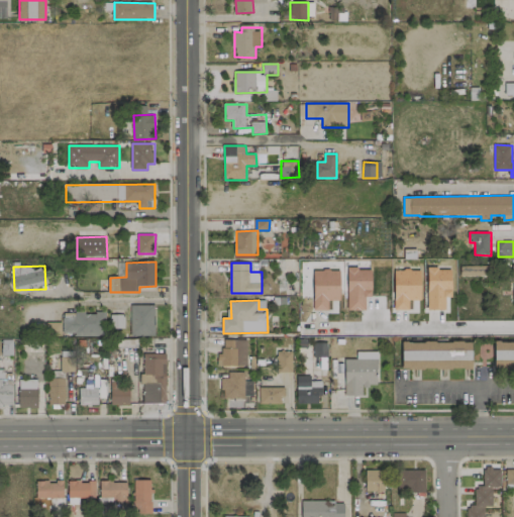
[(156,336),(157,305),(132,305),(131,335),(156,336)]
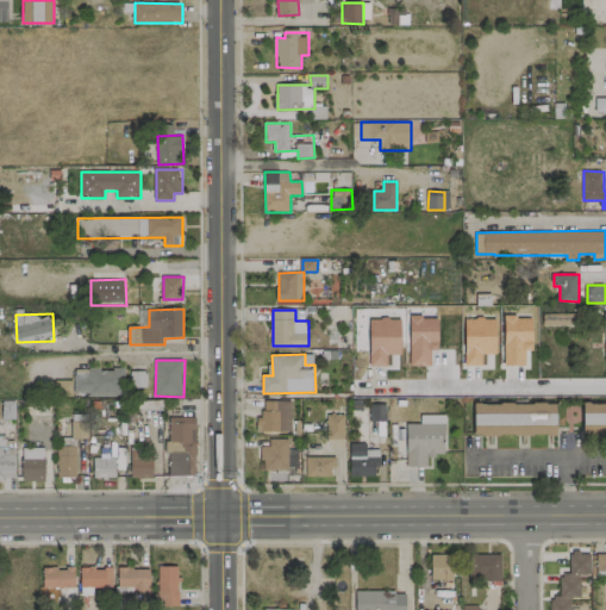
[(126,368),(89,369),(89,374),(75,374),(76,396),(126,394),(126,368)]
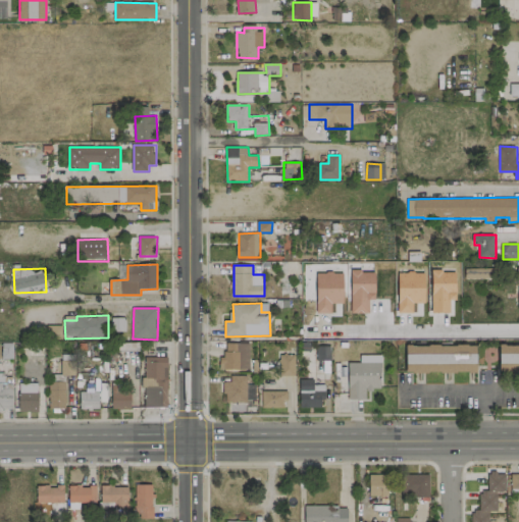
[(126,317),(113,317),(113,331),(127,331),(126,317)]
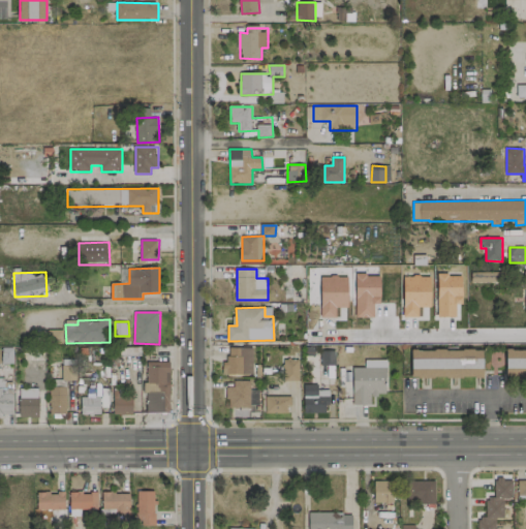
[(254,374),(254,347),(229,347),(229,362),(224,362),(223,374),(254,374)]
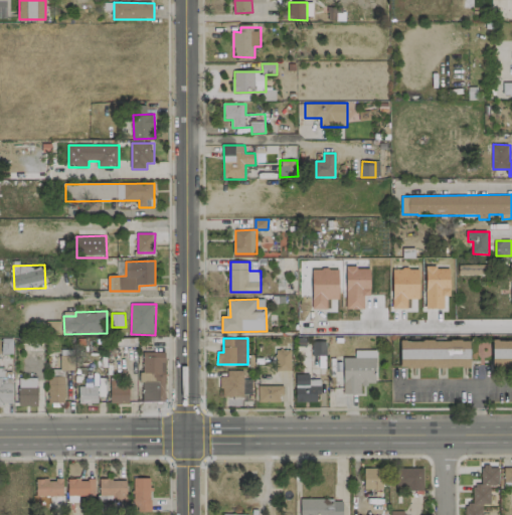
[(401,367),(471,368),(472,341),(402,340),(401,367)]
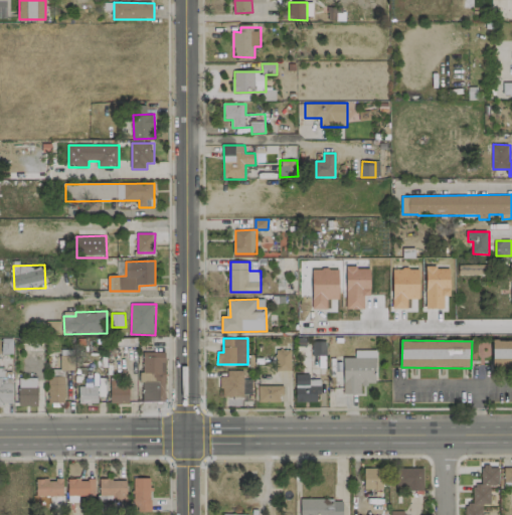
[(511,340),(494,341),(494,367),(511,367),(511,340)]
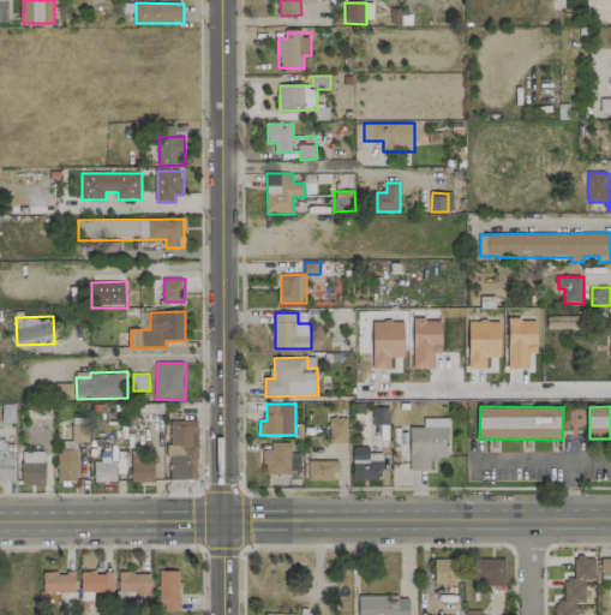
[(391,408),(375,408),(375,425),(391,425),(391,408)]
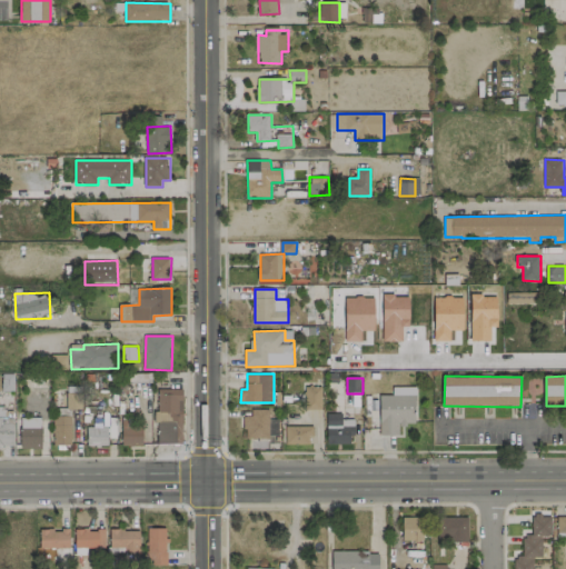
[(323,387),(307,387),(307,410),(324,409),(323,387)]
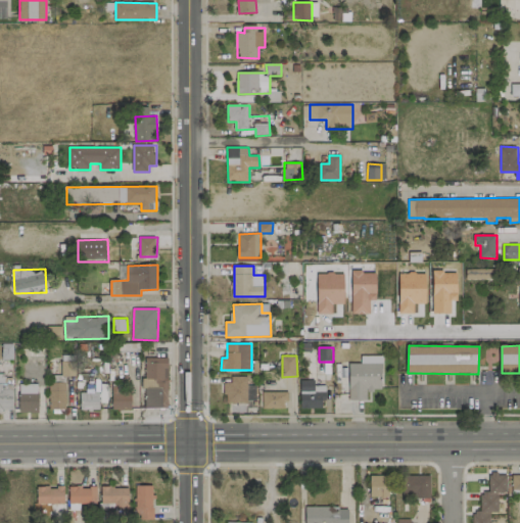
[(383,357),(363,355),(363,364),(350,363),(350,399),(368,400),(368,390),(383,390),(383,357)]
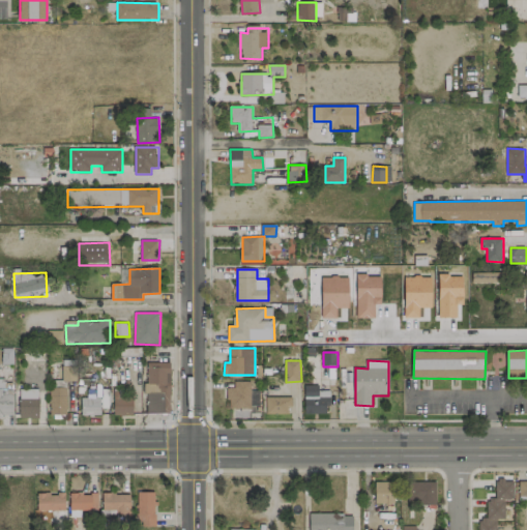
[(148,413),(172,413),(171,362),(148,363),(148,413)]
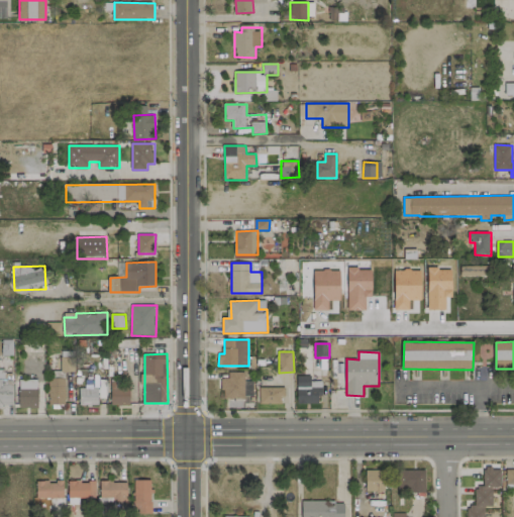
[(63,371),(74,371),(74,358),(63,358),(63,371)]
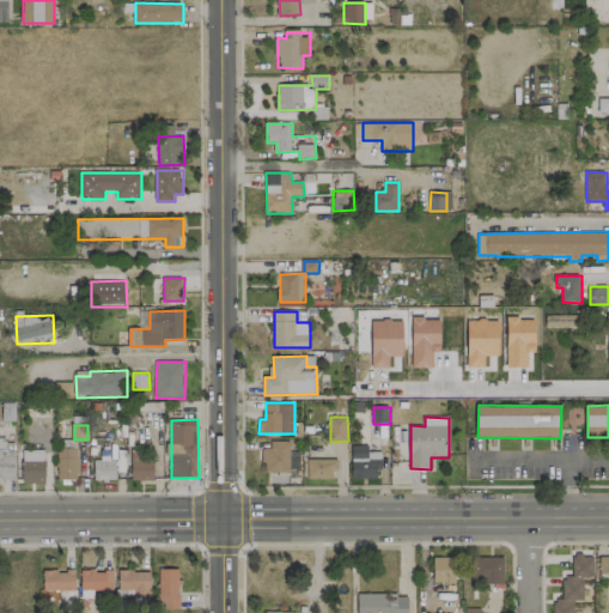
[(17,447),(7,447),(7,438),(0,437),(0,481),(17,483),(17,447)]
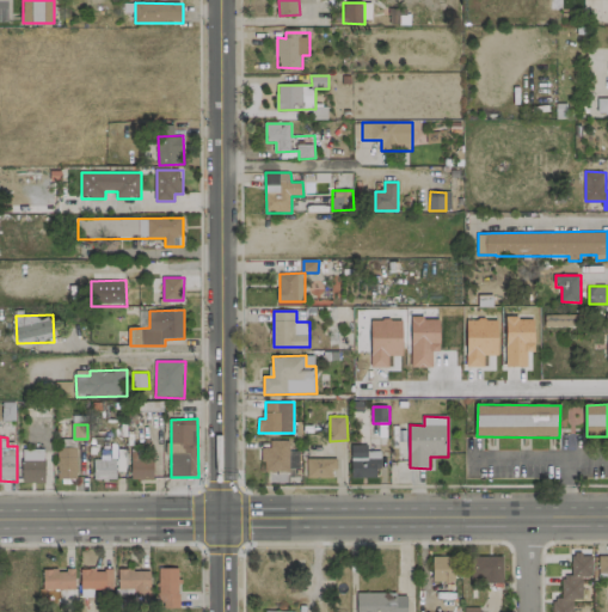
[(290,440),(272,441),(272,447),(264,447),(264,471),(292,471),(290,440)]
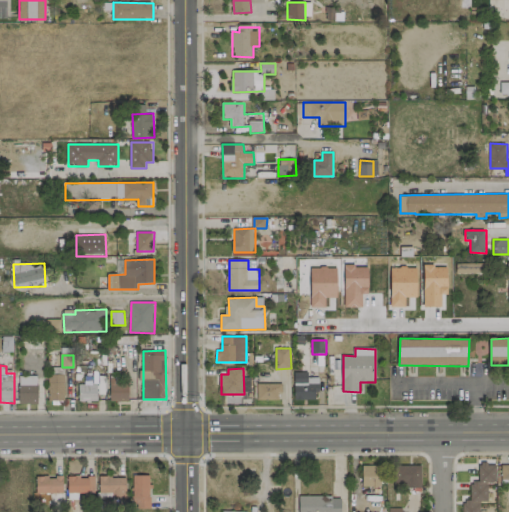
[(296,400),(319,400),(319,378),(309,378),(309,372),(295,372),(296,400)]
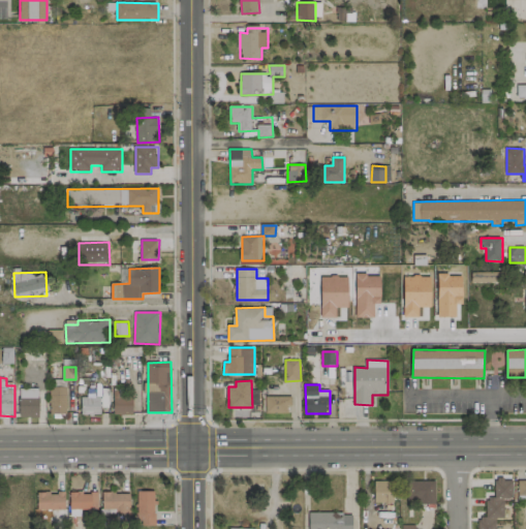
[(51,413),(67,414),(68,386),(52,386),(51,413)]
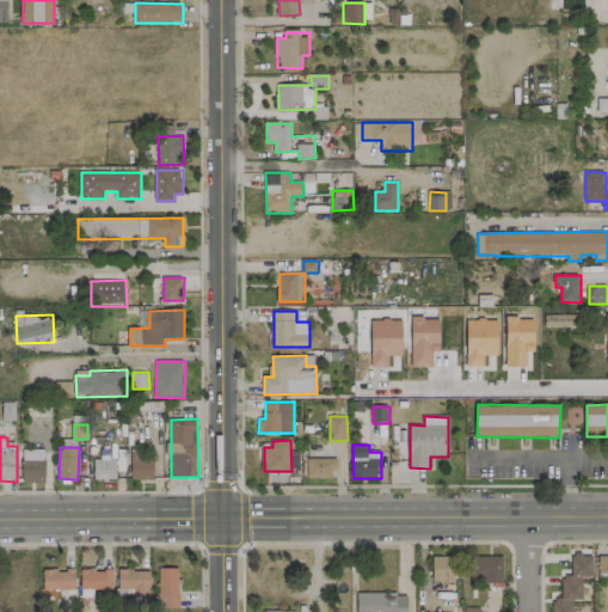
[(45,483),(47,450),(24,450),(23,483),(45,483)]
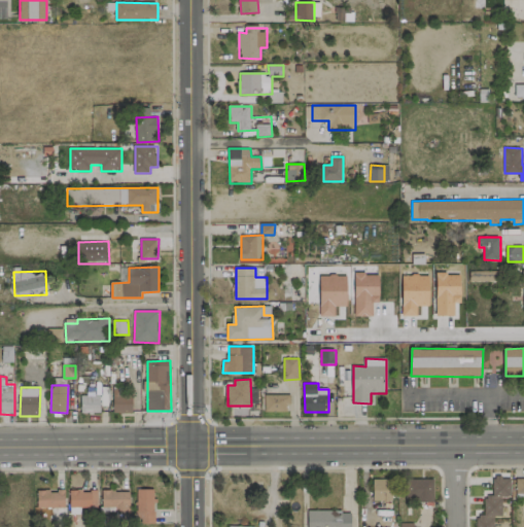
[(134,413),(133,391),(114,392),(114,413),(134,413)]
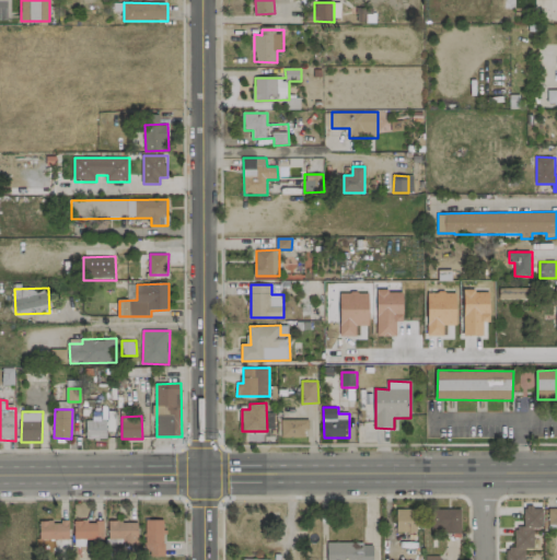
[(308,419),(282,420),(282,438),(308,436),(308,419)]
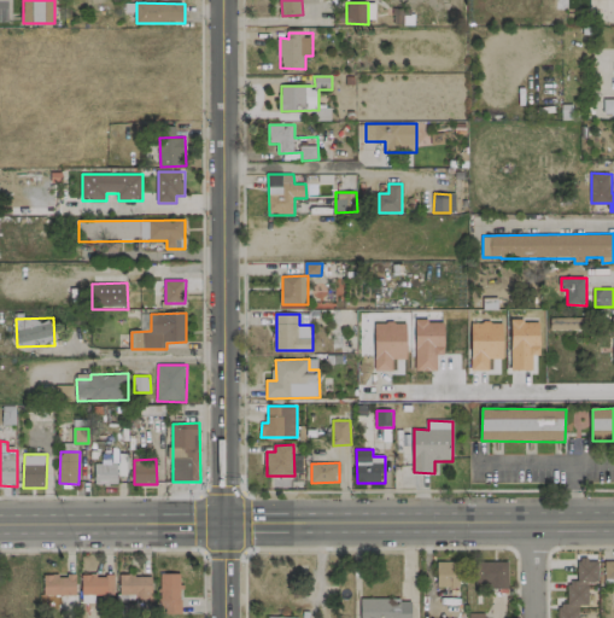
[(95,467),(97,484),(120,484),(118,476),(128,476),(128,466),(95,467)]
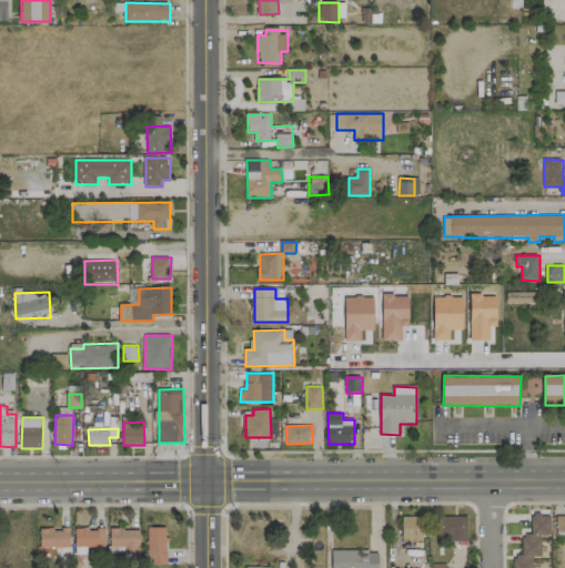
[(514,567),(541,567),(534,567),(534,557),(548,557),(548,548),(543,548),(543,535),(552,535),(552,515),(533,516),(533,536),(523,536),(523,557),(514,557),(514,567)]
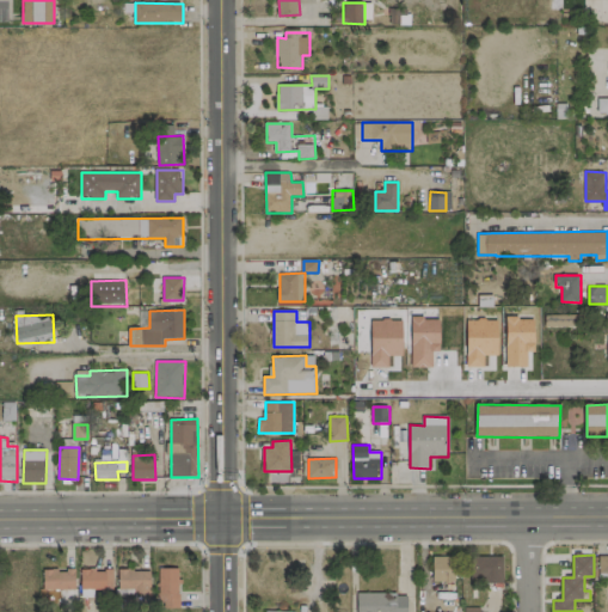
[(434,557),(435,582),(458,582),(456,556),(434,557)]
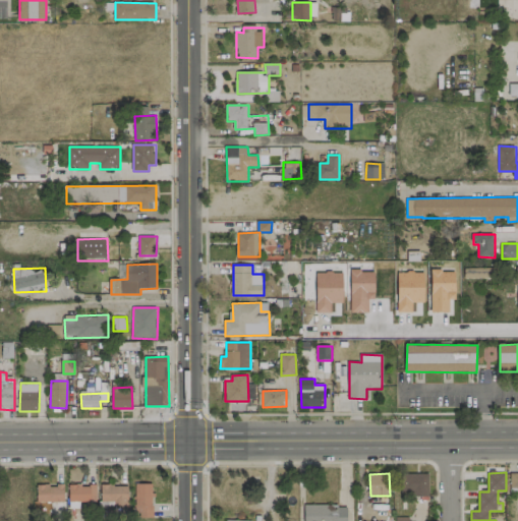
[(430,473),(405,473),(406,496),(430,495),(430,473)]
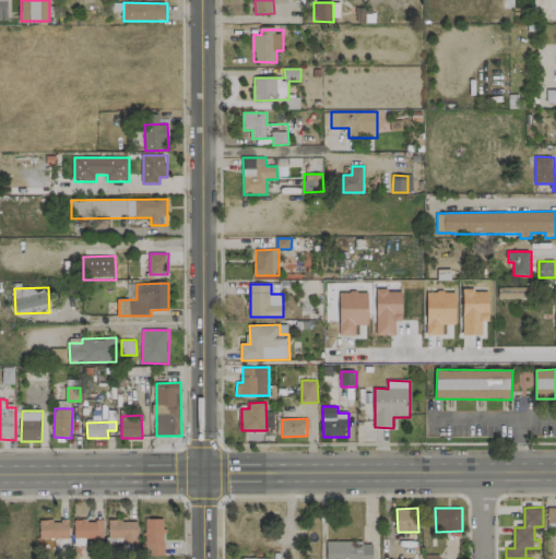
[(166,519),(146,519),(145,555),(165,556),(166,519)]
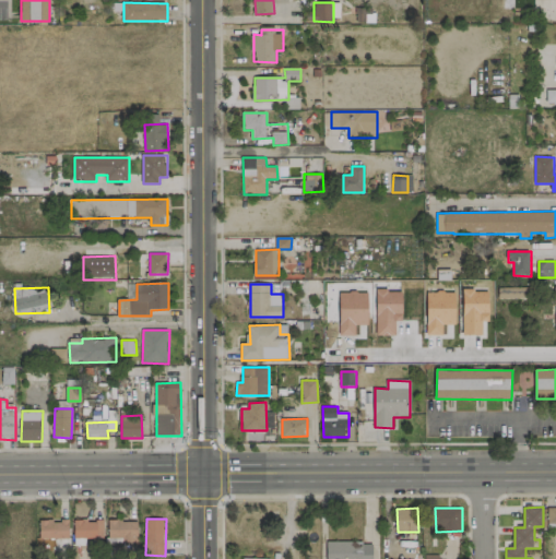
[(70,520),(40,521),(42,539),(70,538),(70,520)]
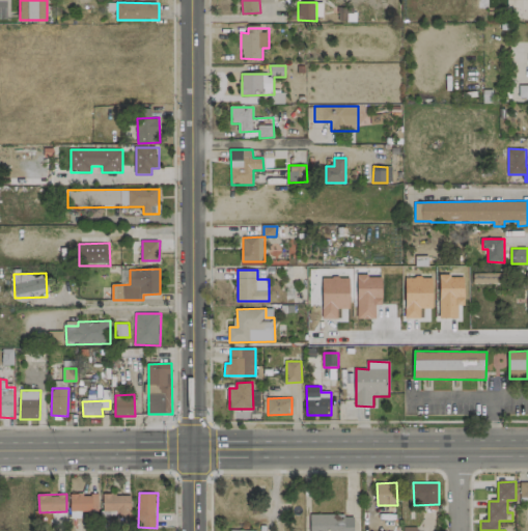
[(72,511),(100,511),(100,494),(71,495),(72,511)]
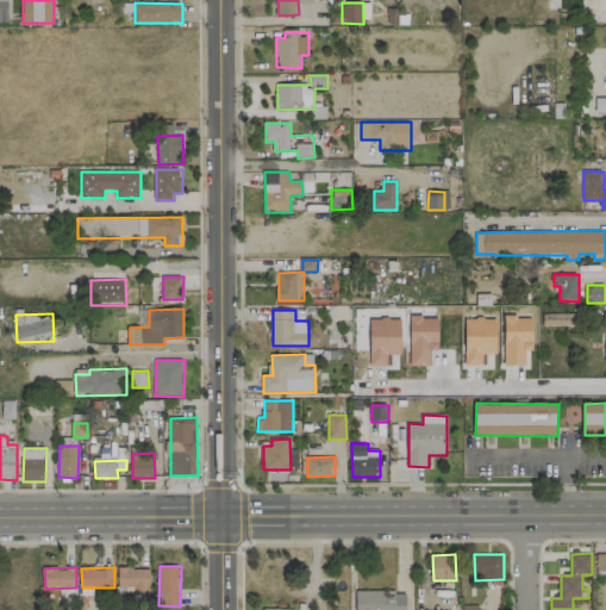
[(152,592),(151,568),(119,568),(119,587),(135,587),(135,592),(152,592)]
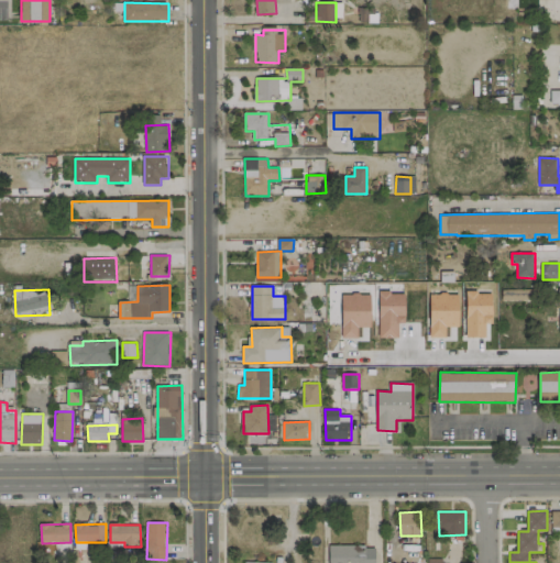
[(330,562),(376,562),(377,545),(331,545),(330,562)]
